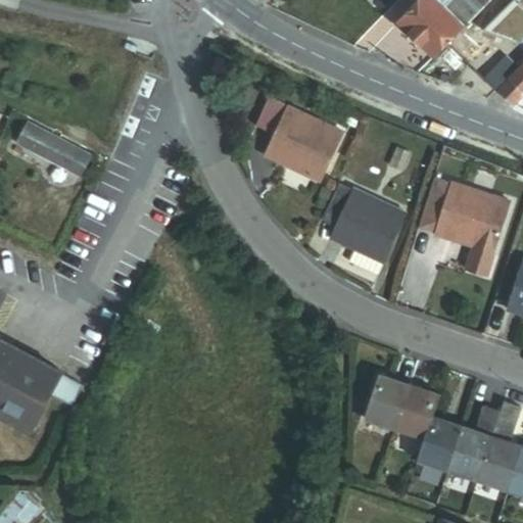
[(436,61),(494,4),(490,0),(459,0),(452,7),(444,0),(427,0),(401,25),(436,61)]
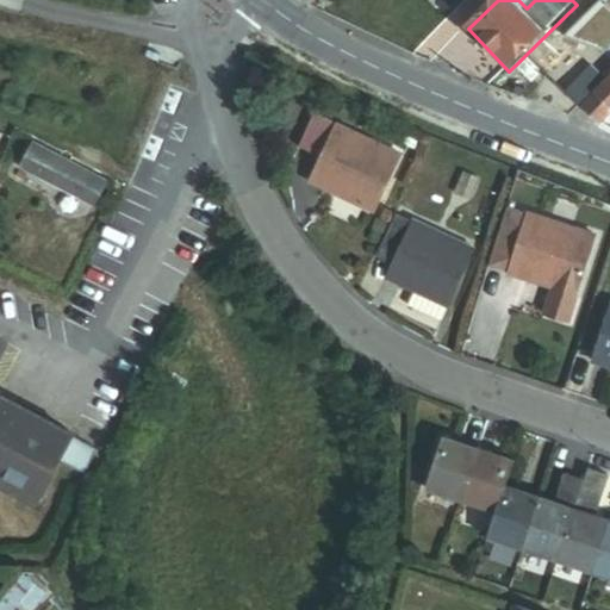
[(609,66),(609,30),(609,27),(609,7),(602,0),(601,0),(572,27),(609,66)]
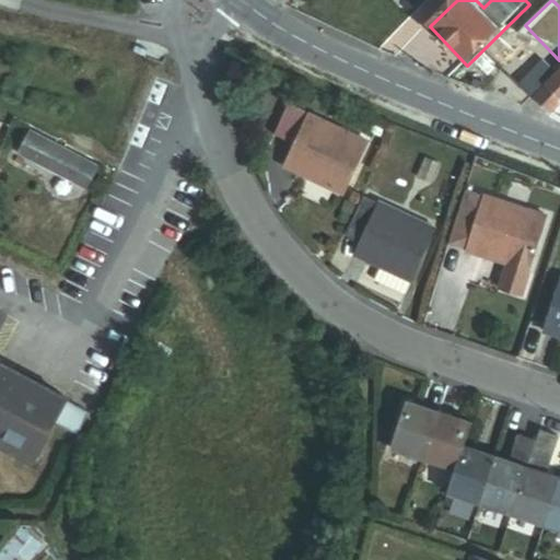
[(528,91),(537,100),(558,80),(549,70),(528,91)]
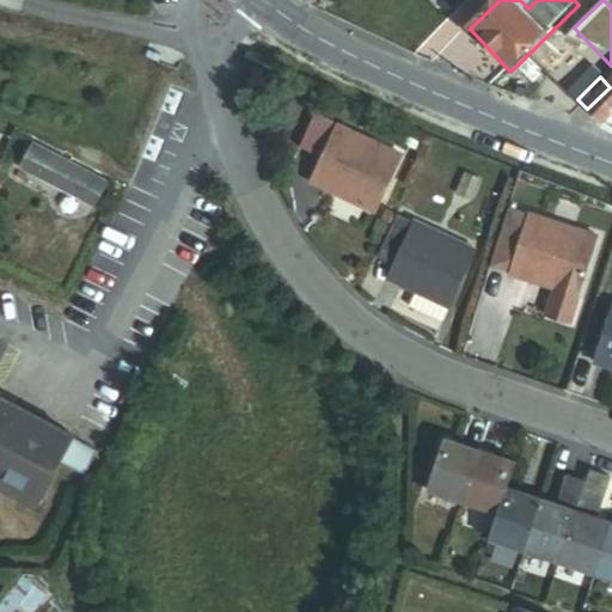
[(611,86),(579,121),(606,130),(611,124),(611,86)]
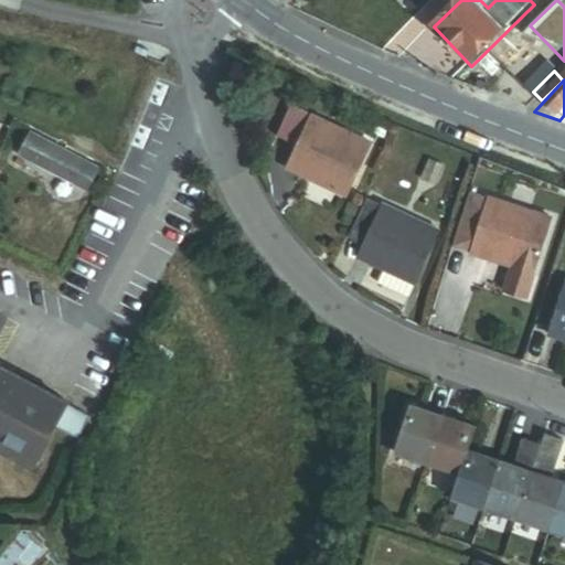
[(287,168),(349,196),(373,145),(311,117),(287,168)]
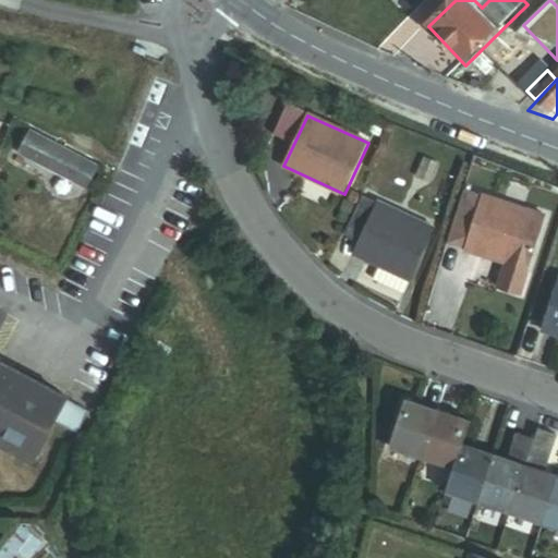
[(82,190),(93,171),(35,132),(23,149),(82,190)]
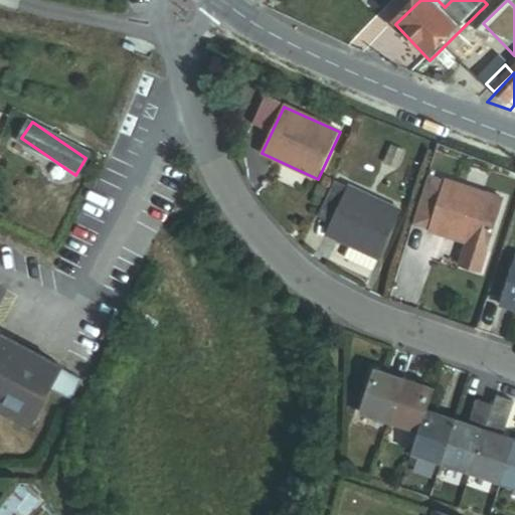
[(480,272),(503,199),(430,176),(422,197),(438,202),(428,230),(467,243),(460,265),(480,272)]
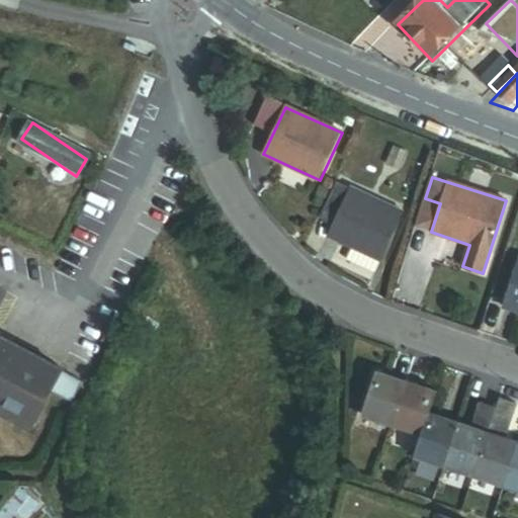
[(381,260),(381,261),(404,212),(351,188),(329,237),(351,247),(381,260)]
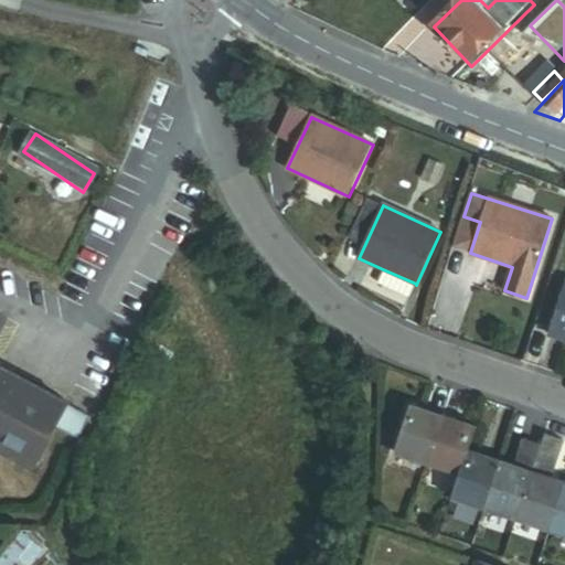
[(470,253),(480,222),(464,216),(454,247),(470,253)]
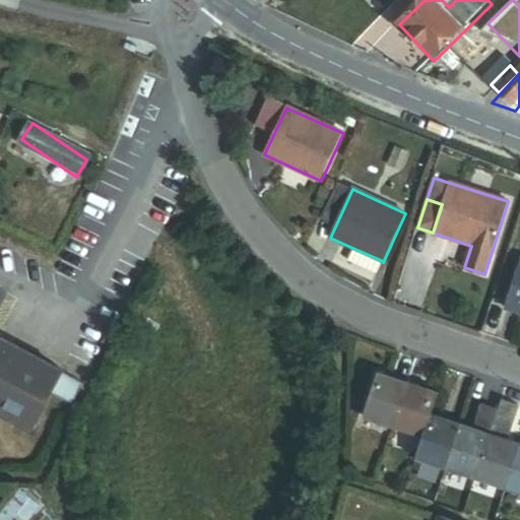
[(347,260),(377,274),(383,261),(352,248),(347,260)]
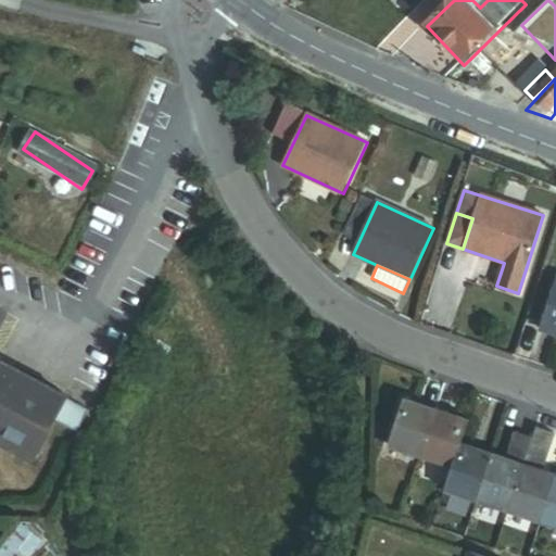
[(555,281),(541,329),(555,333),(555,281)]
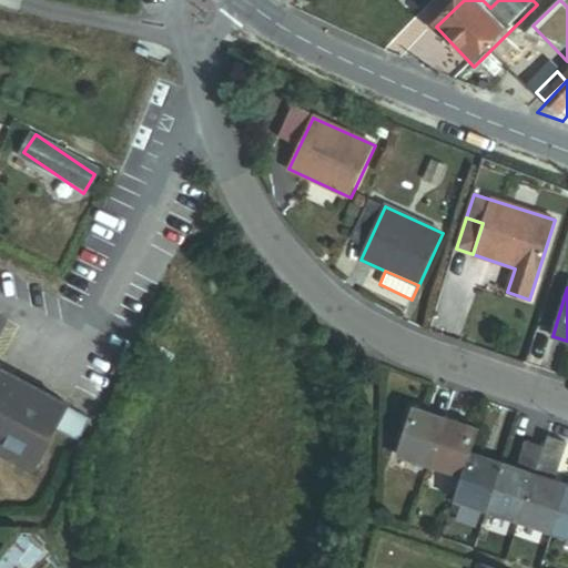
[(0,367),(0,450),(31,469),(56,425),(77,437),(88,416),(0,367)]
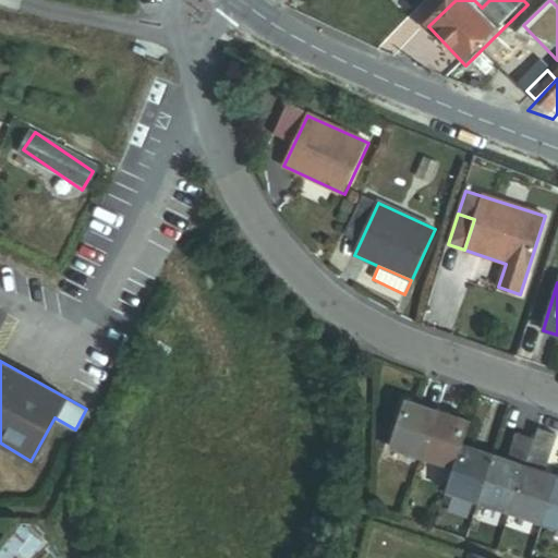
[(391,446),(425,458),(441,411),(407,399),(391,446)]
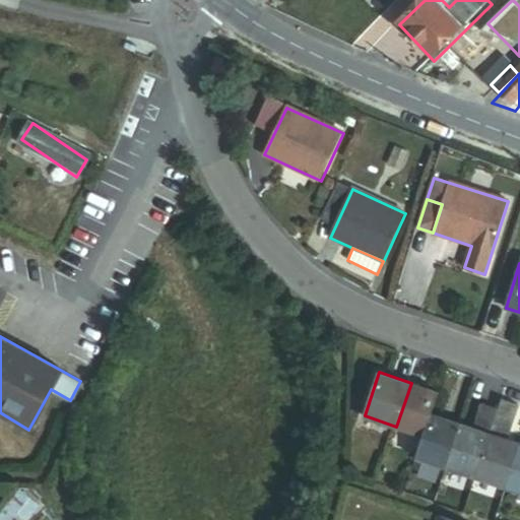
[(424,437),(432,414),(439,393),(411,383),(396,427),(424,437)]
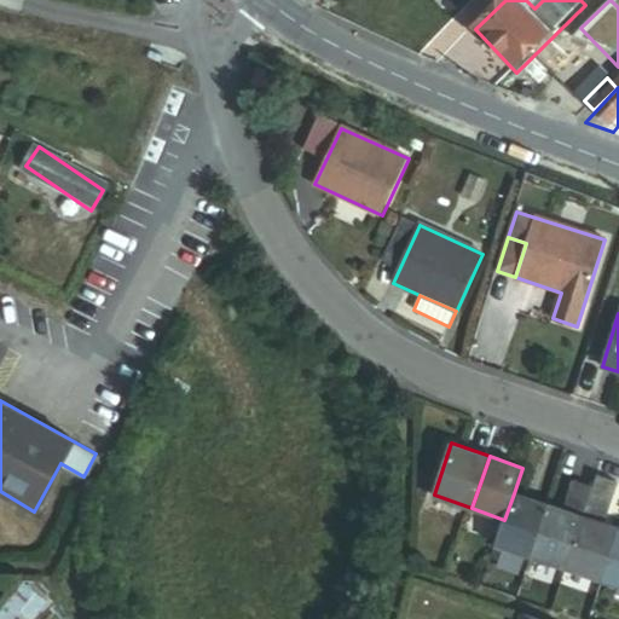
[(600,514),(609,518),(618,487),(618,482),(599,476),(594,492),(584,518),(597,522),(600,514)]
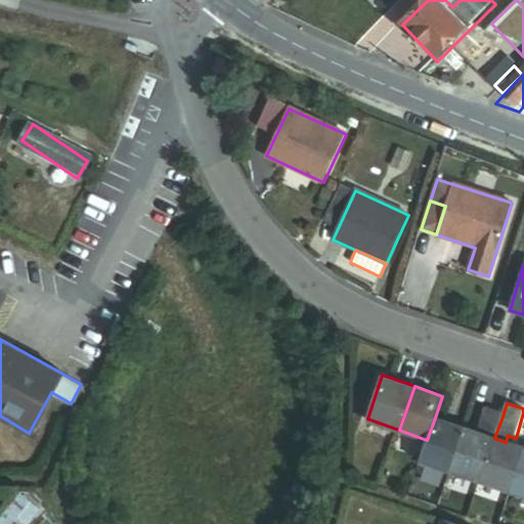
[(477,432),(494,438),(503,417),(484,410),(477,432)]
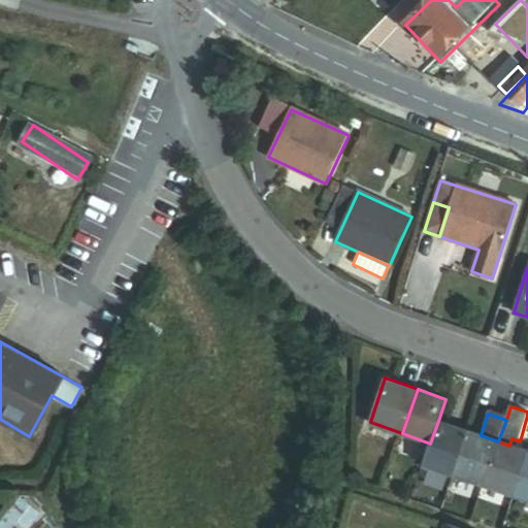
[(423,464),(453,474),(468,432),(468,431),(438,421),(430,443),(427,453),(423,464)]
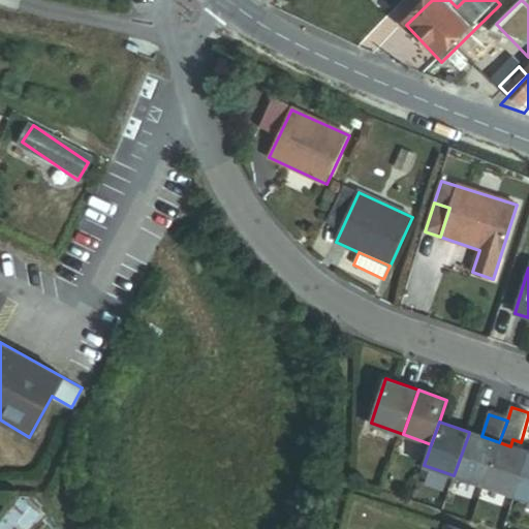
[(454,475),(485,487),(499,442),(481,436),(469,432),(469,433),(454,475)]
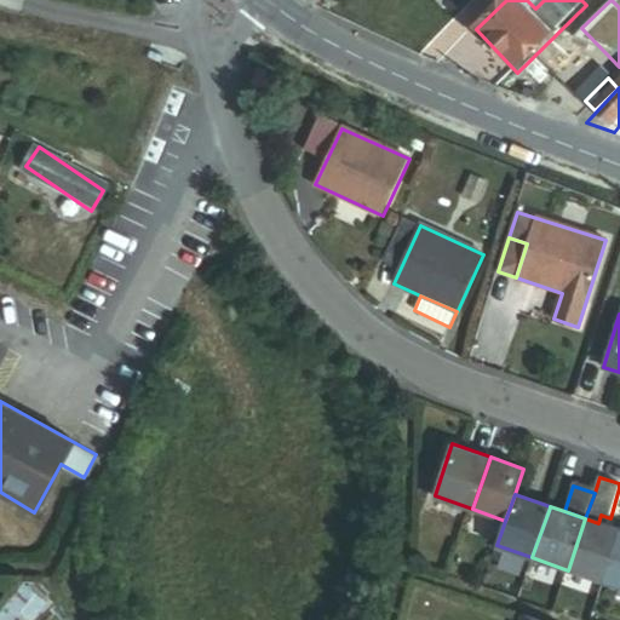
[(598,523),(608,526),(610,518),(601,515),(598,523)]
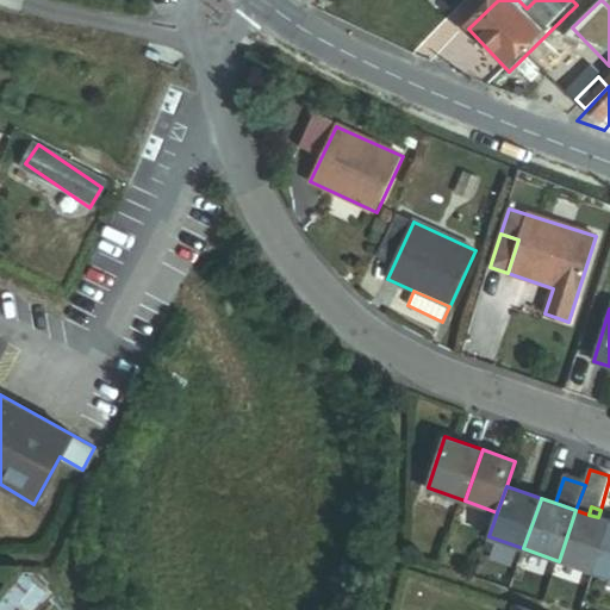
[(559,561),(592,572),(609,522),(598,517),(589,515),(576,510),(559,561)]
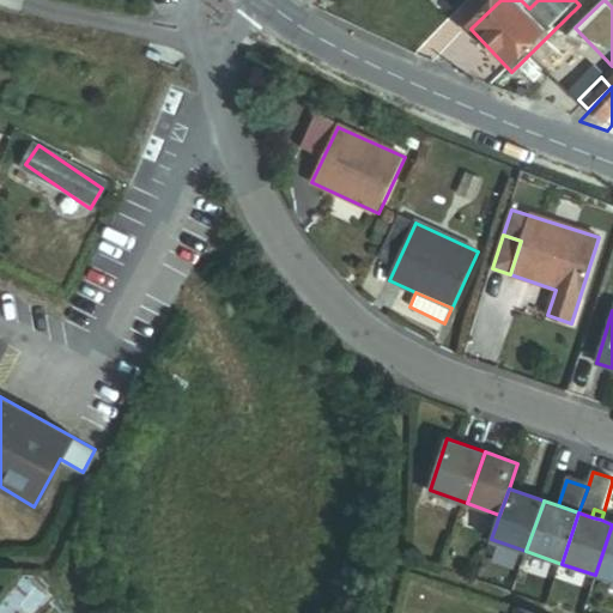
[(595,575),(612,581),(612,523),(612,525),(595,575)]
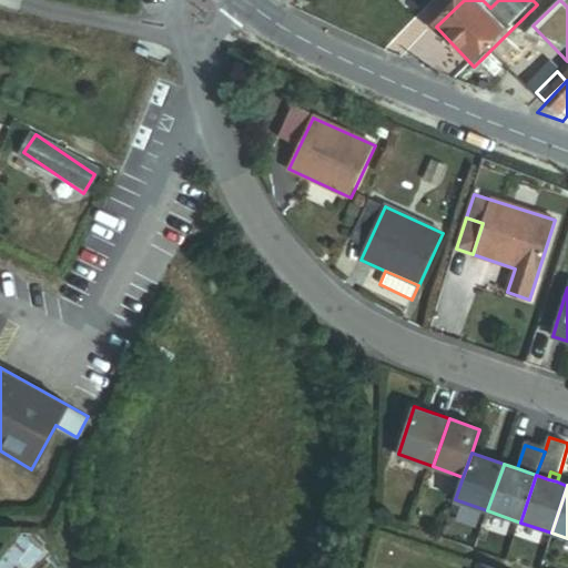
[(516,537),(547,548),(551,533),(520,523),(516,537)]
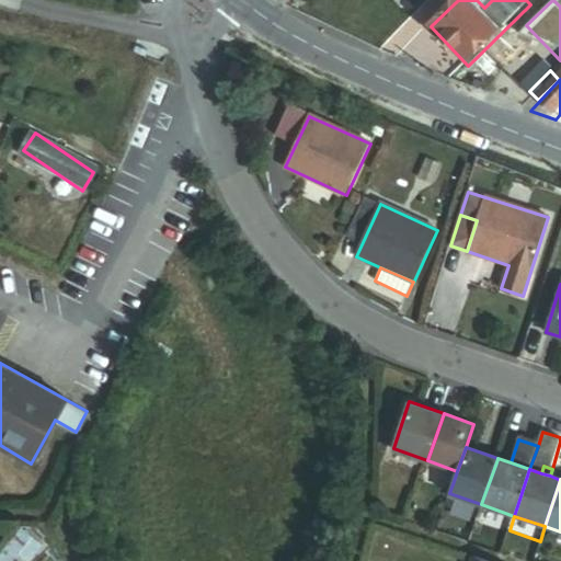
[(33,560),(43,540),(20,528),(9,547),(33,560)]
